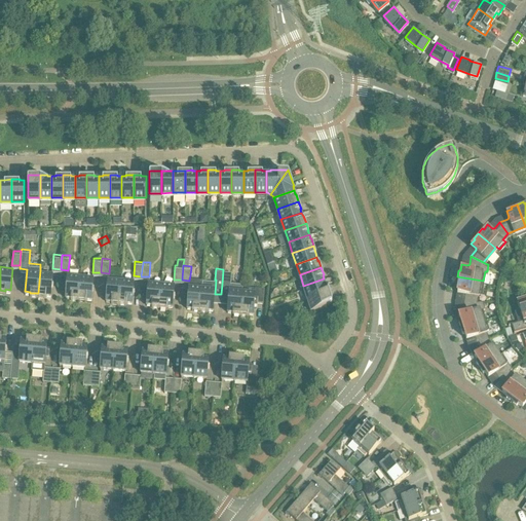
[(222,284),(221,294),(226,295),(228,295),(230,281),(231,269),(223,269),(222,284)]
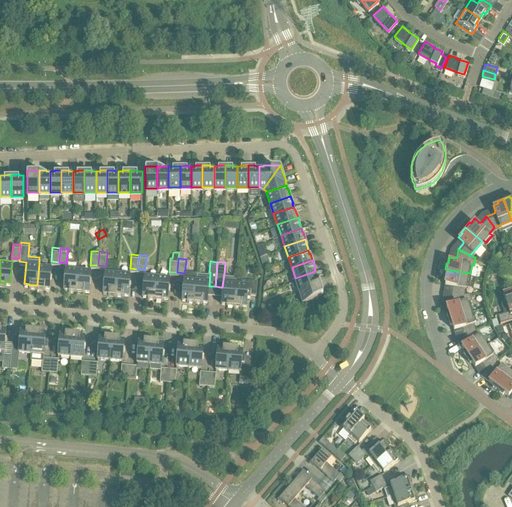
[(39,263),(37,285),(44,286),(44,285),(49,285),(51,264),(39,263)]
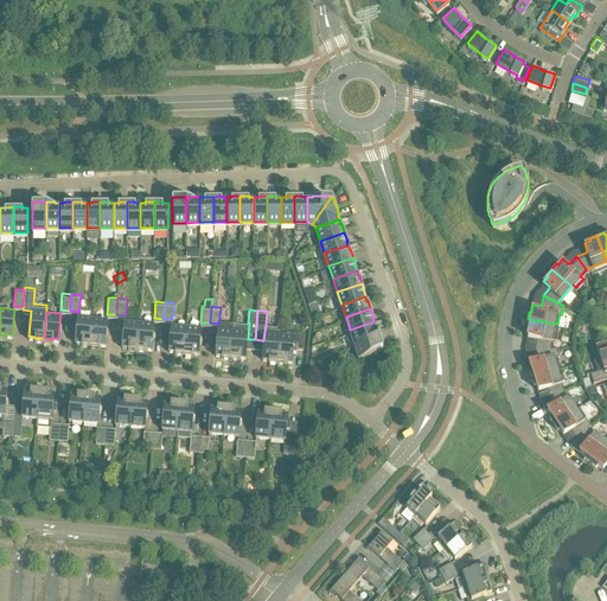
[(82,341),(90,343),(93,317),(77,314),(76,340),(82,340),(82,341)]
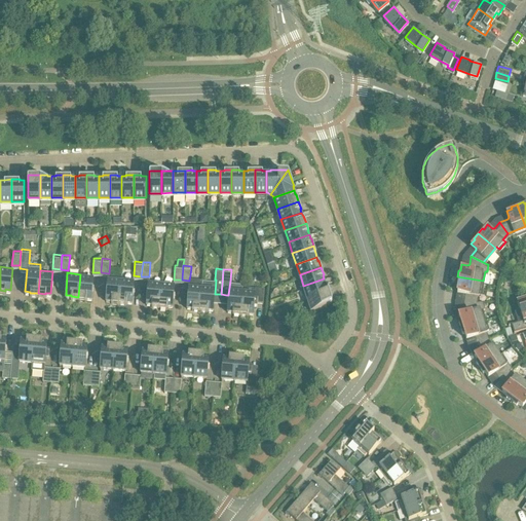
[(80,274),(78,297),(85,298),(86,296),(91,297),(92,275),(80,274)]
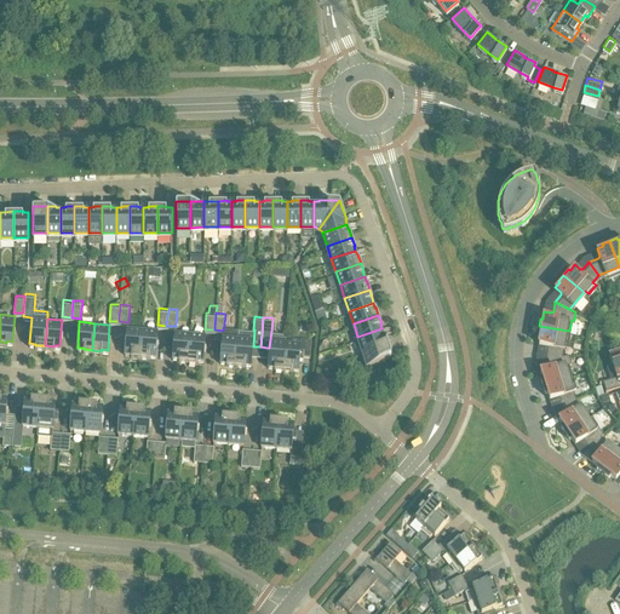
[(239,327),(224,325),(223,331),(220,360),(227,361),(227,362),(235,362),(237,336),(239,328),(239,327)]
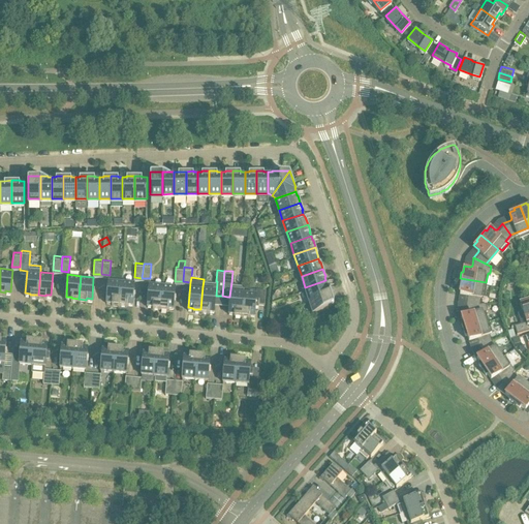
[(112,302),(119,302),(121,279),(109,278),(106,300),(112,301),(112,302)]
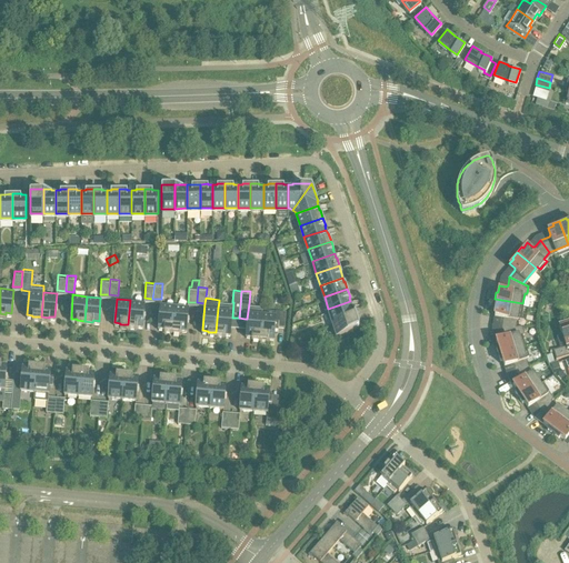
[(522,303),(495,299),(493,307),(496,307),(495,313),(501,314),(502,315),(501,324),(516,323),(518,314),(520,314),(522,303)]
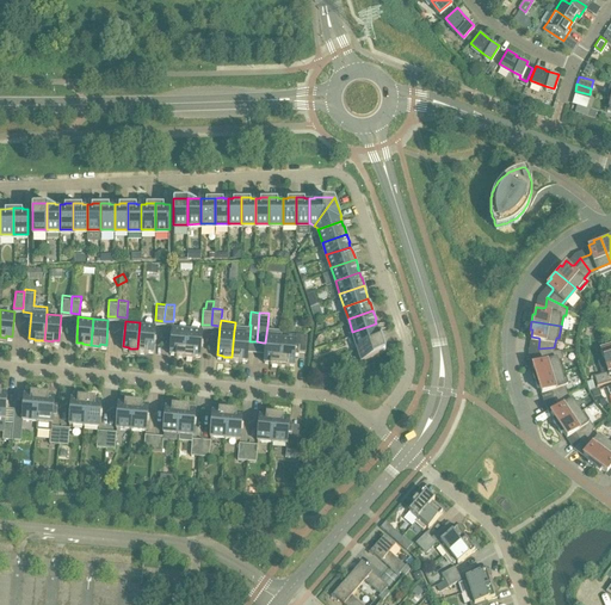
[(140,322),(137,349),(147,350),(147,349),(153,349),(155,323),(140,322)]
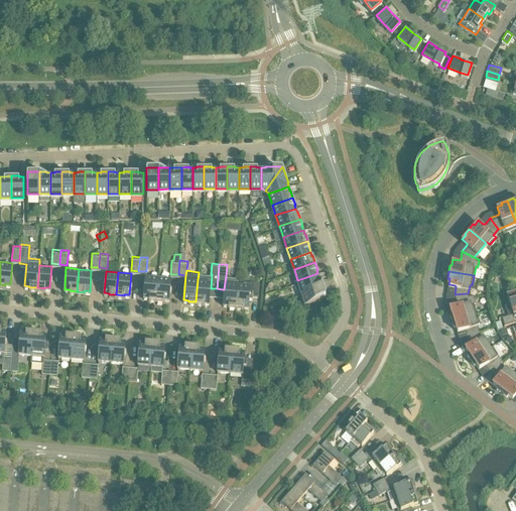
[(212,274),(211,274),(199,273),(198,279),(196,301),(204,302),(204,301),(209,301),(210,291),(213,291),(213,288),(211,288),(212,274)]
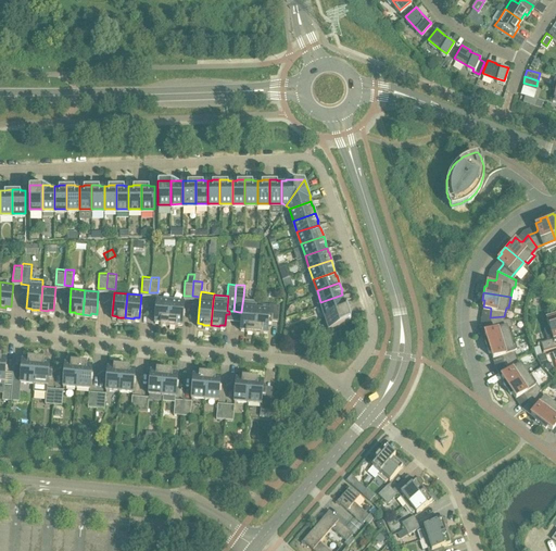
[(342,295),(320,302),(325,314),(348,307),(344,299),(343,299),(342,295)]
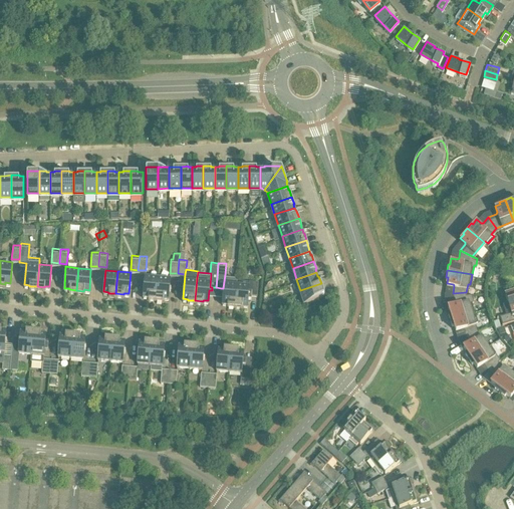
[(148,296),(156,297),(158,275),(145,273),(143,295),(148,295),(148,296)]
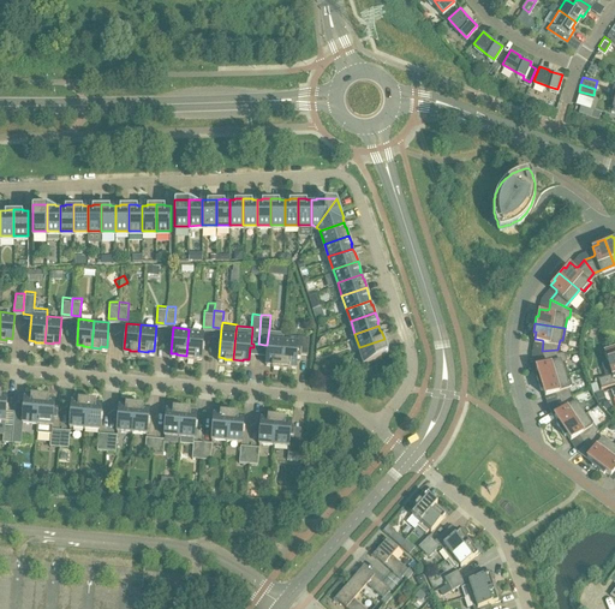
[(284,329),(269,328),(267,345),(264,345),(264,348),(267,348),(266,362),(272,362),(272,363),(281,364),(284,336),(282,336),(284,329)]
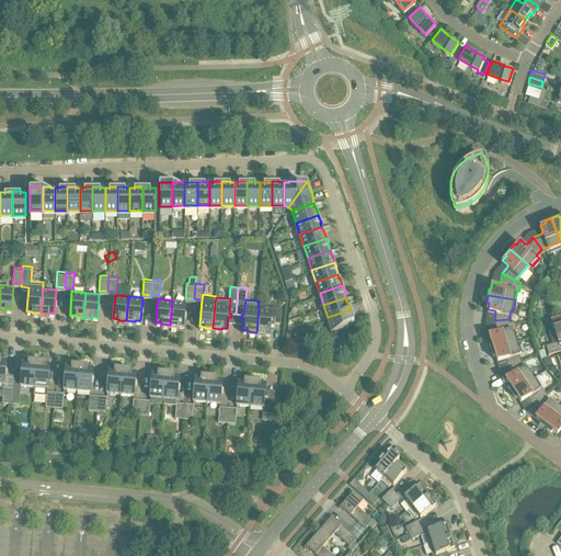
[(172,301),(170,325),(178,325),(178,324),(183,325),(185,302),(172,301)]
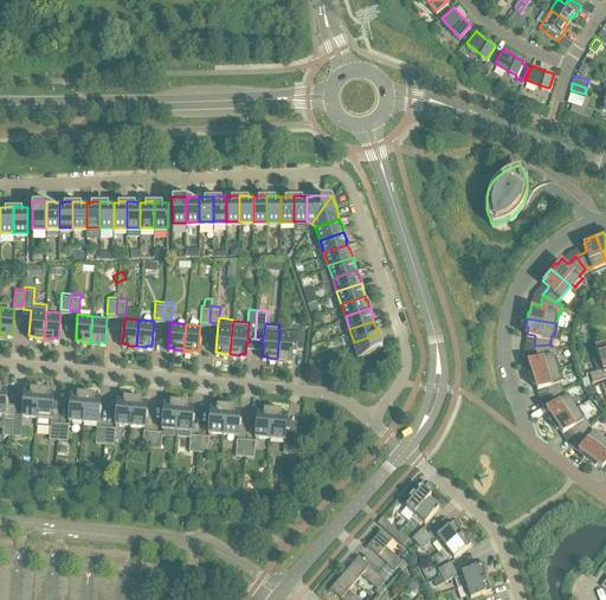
[(279,331),(277,359),(285,359),(285,357),(291,359),(292,350),(296,350),(296,344),(303,344),(304,328),(294,328),(294,334),(279,331)]
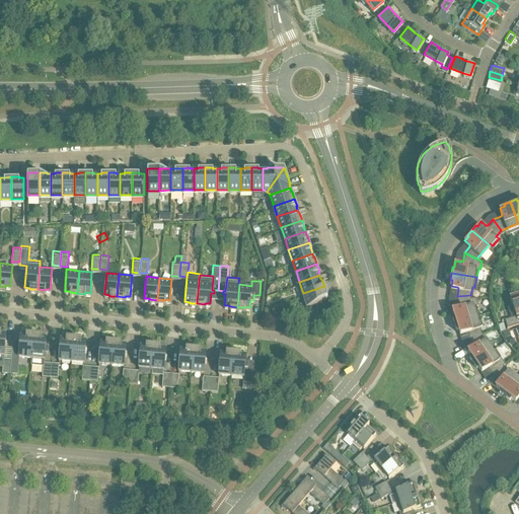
[(324,286),(303,293),(307,304),(327,297),(324,286)]
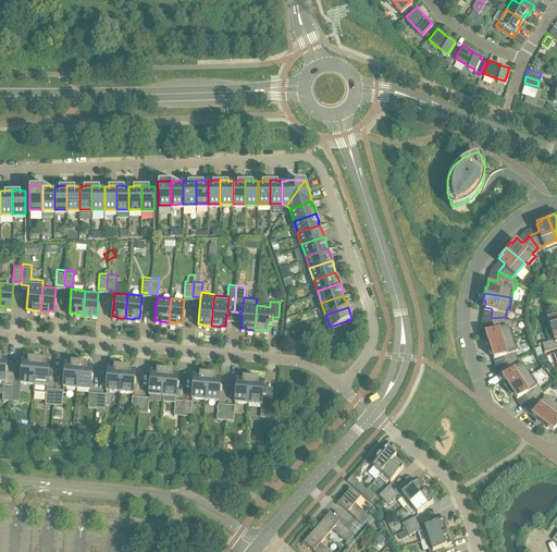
[(556,310),(547,315),(551,324),(545,327),(549,336),(542,340),(544,348),(556,344),(556,310)]
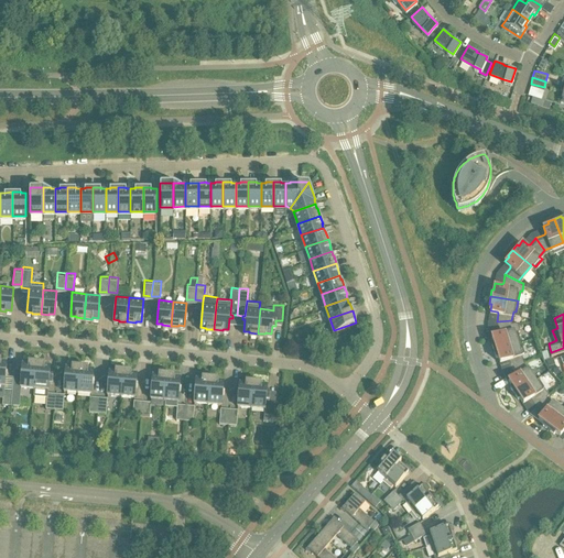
[(491,340),(494,347),(521,339),(518,328),(520,328),(518,320),(511,320),(497,321),(499,329),(498,331),(491,334),(494,340),(491,340)]
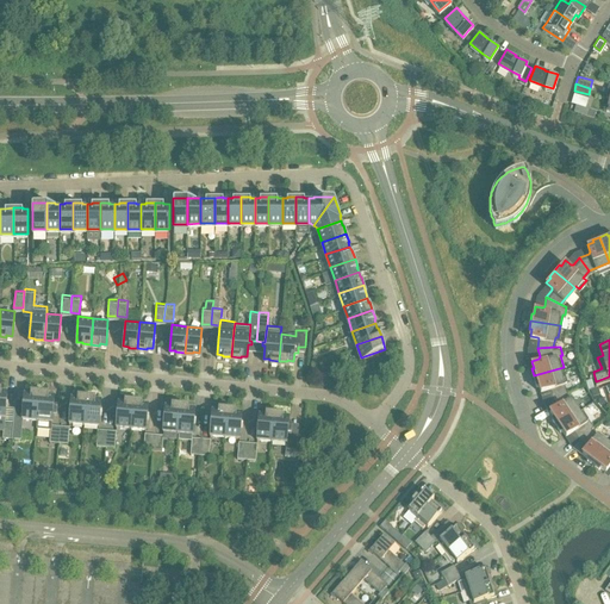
[(564,367),(534,375),(536,384),(539,383),(541,390),(548,387),(549,388),(552,396),(566,388),(564,379),(567,378),(564,367)]
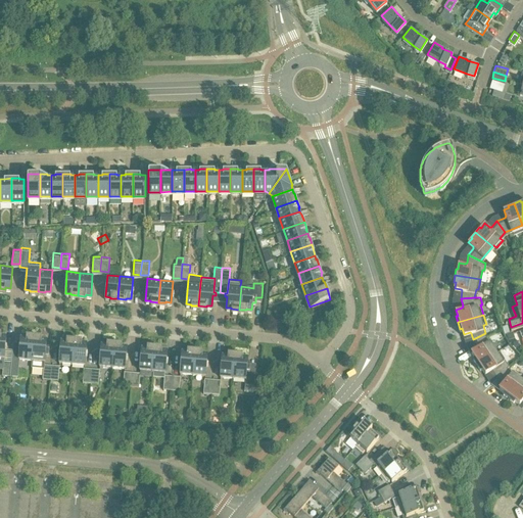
[(507,330),(509,337),(515,334),(513,328),(507,330)]
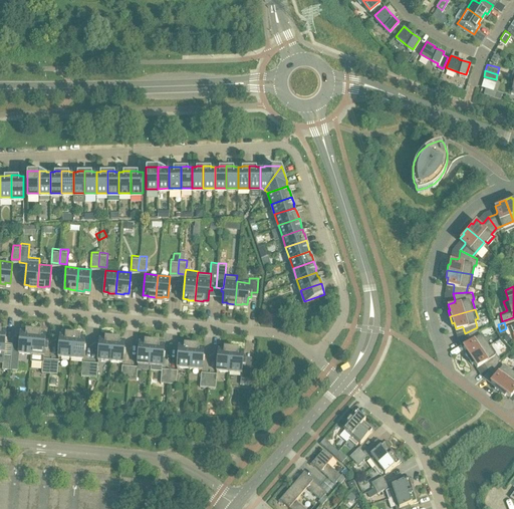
[(477,327),(465,333),(469,339),(469,340),(463,344),(467,349),(465,350),(469,355),(488,343),(477,327)]
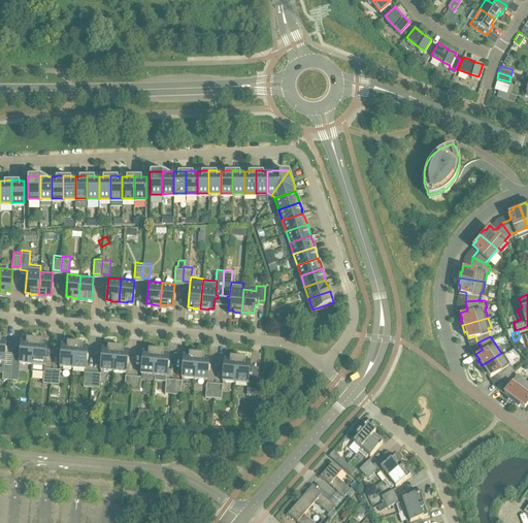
[(32,361),(34,337),(26,337),(26,338),(21,337),(21,346),(18,345),(18,350),(12,349),(11,362),(10,377),(19,377),(20,359),(32,361)]
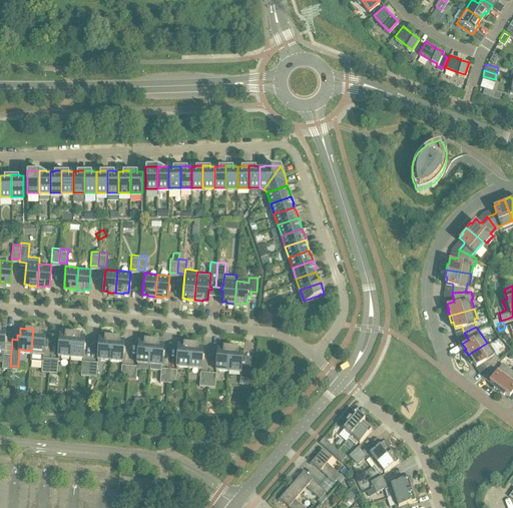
[(33,328),(31,351),(30,356),(42,357),(43,355),(44,344),(47,344),(47,338),(45,338),(45,330),(40,330),(40,329),(33,328)]
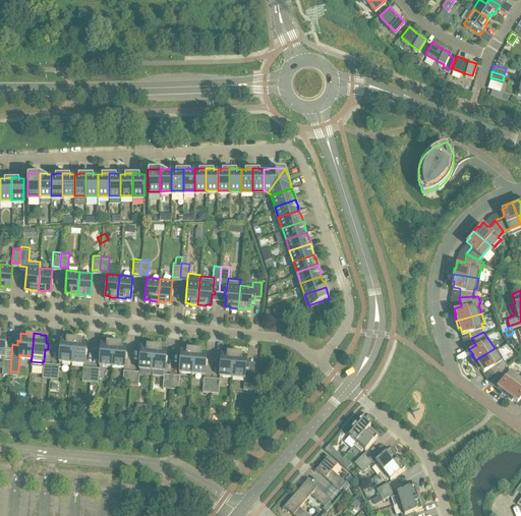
[(59,358),(71,359),(73,337),(66,336),(66,337),(61,337),(59,358)]
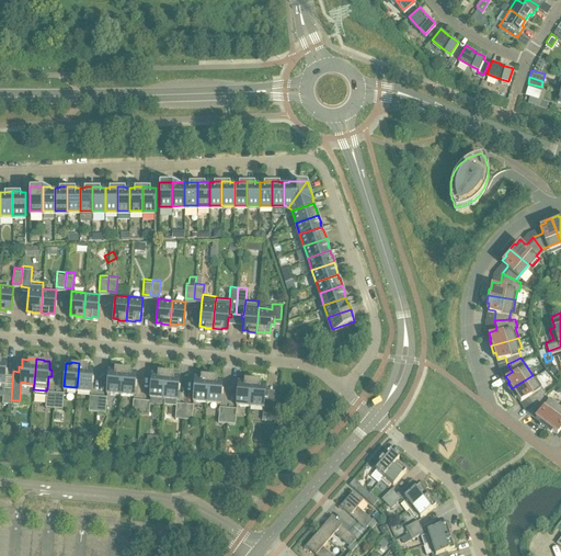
[(79,363),(77,387),(77,395),(90,396),(90,392),(91,379),(94,381),(95,373),(92,373),(93,365),(88,364),(88,363),(79,363)]
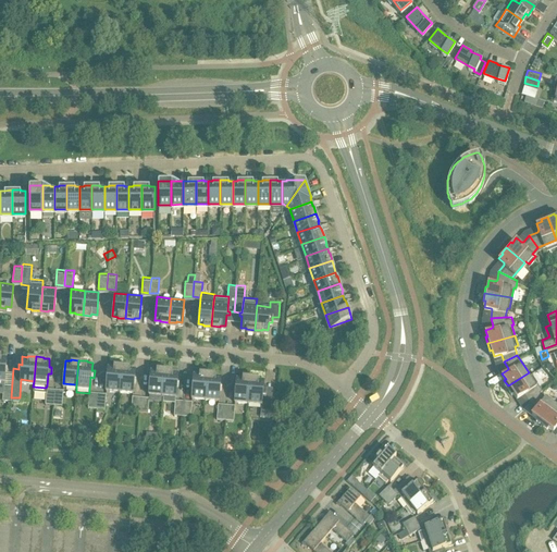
[(106,387),(120,388),(122,364),(113,363),(113,365),(108,364),(106,387)]
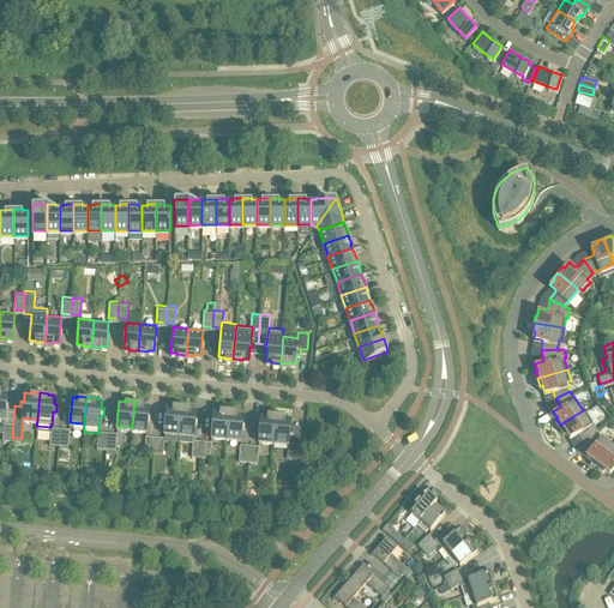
[(134,401),(132,427),(146,429),(149,403),(143,403),(143,402),(134,401)]
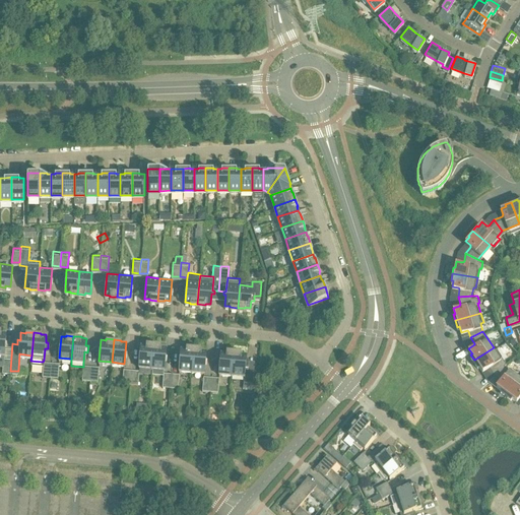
[(139,365),(151,366),(153,343),(146,342),(146,343),(141,343),(139,365)]
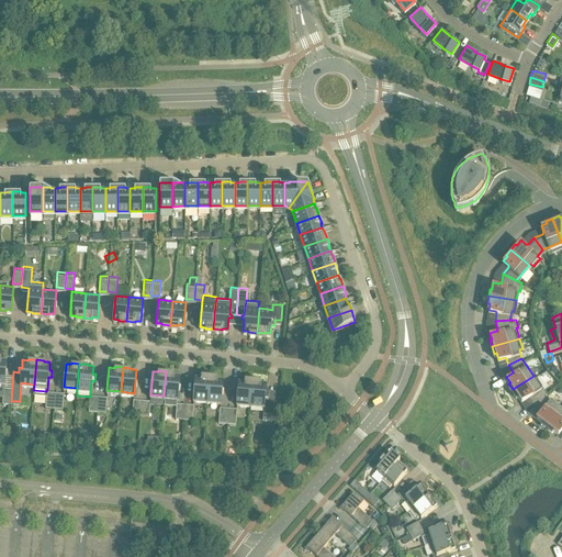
[(166,371),(164,396),(178,397),(180,374),(173,372),(175,371),(166,371)]
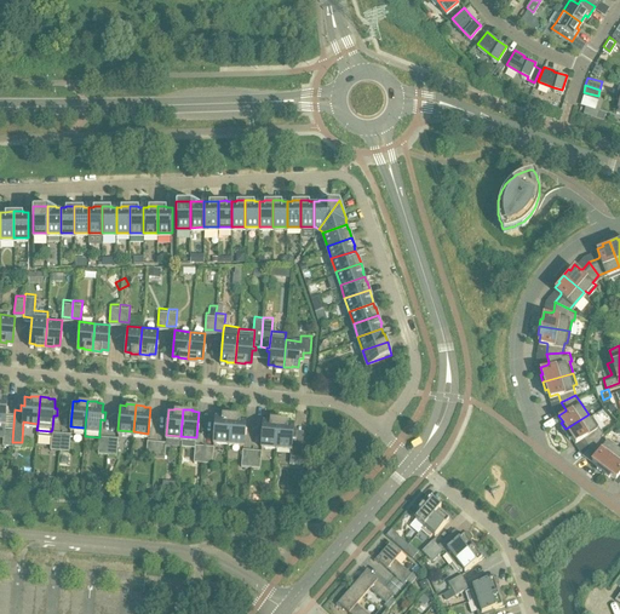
[(213,439),(229,440),(230,413),(222,412),(222,414),(216,413),(213,439)]
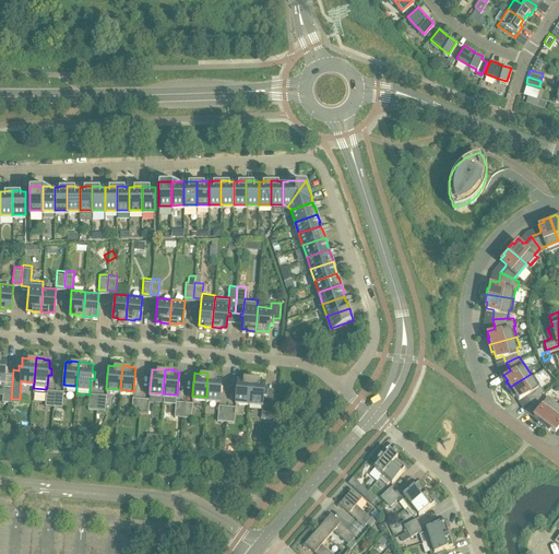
[(207,373),(206,397),(219,399),(222,375),(216,375),(216,374),(207,373)]
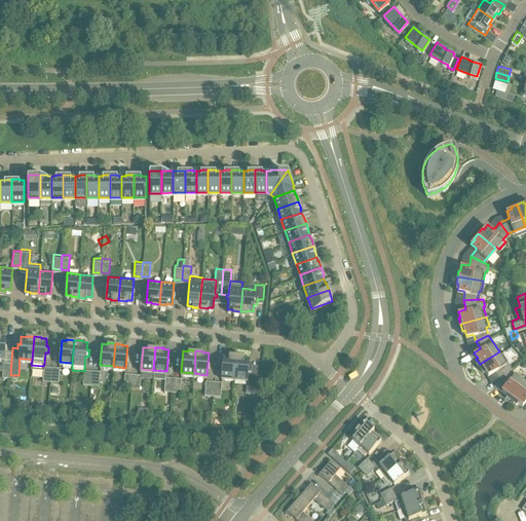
[(499,351),(480,364),(483,370),(485,369),(488,373),(493,370),(495,370),(499,377),(510,368),(512,366),(502,351),(500,352),(499,351)]
